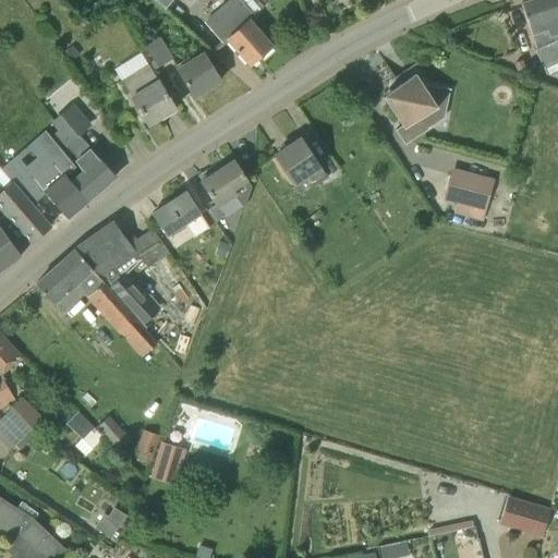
[(252,59),(275,39),(255,14),(241,0),(226,0),(204,19),(223,40),(228,37),(252,59)]
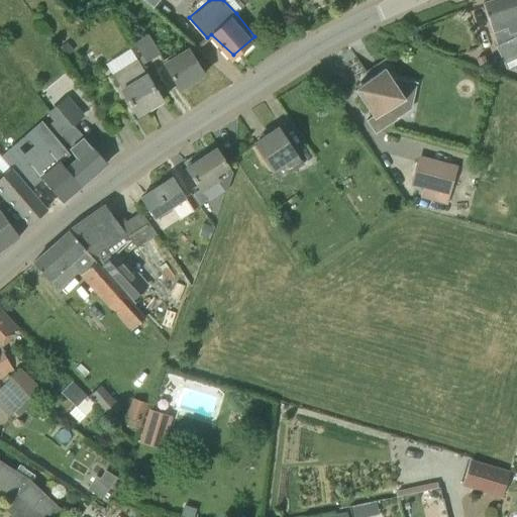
[(516,0),(493,0),(483,4),(492,32),(497,45),(496,45),(502,60),(511,56),(514,60),(516,58),(516,0)]
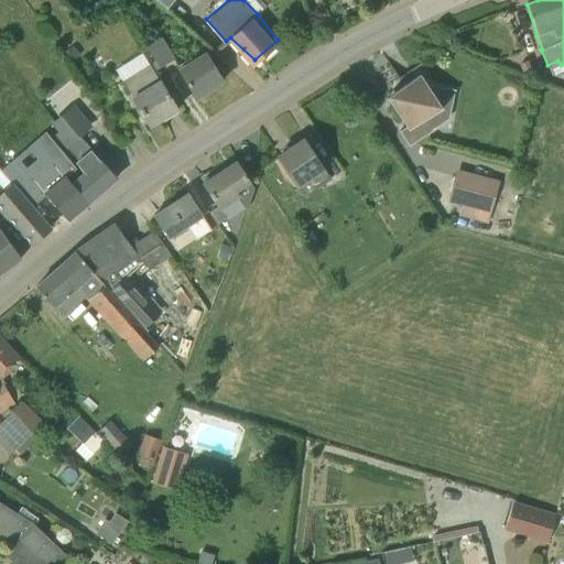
[(159,68),(175,58),(162,36),(145,46),(159,68)]
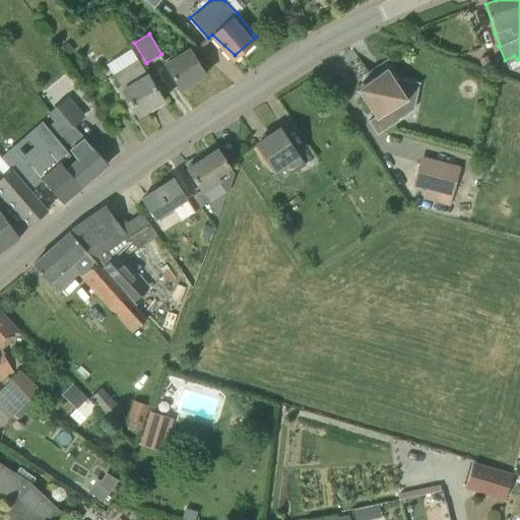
[(204,74),(188,48),(177,55),(176,53),(163,61),(165,63),(181,89),(204,74)]
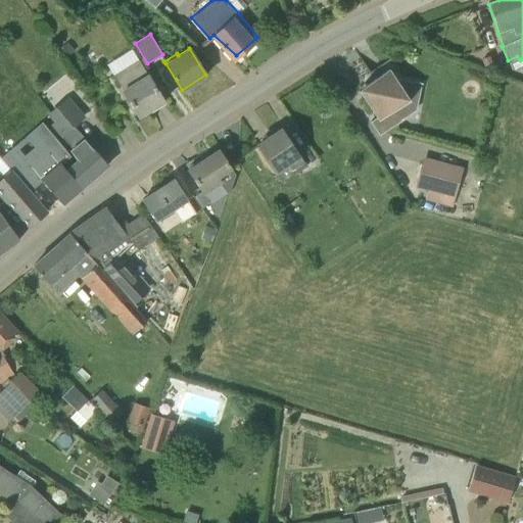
[(163,101),(147,74),(138,60),(113,76),(122,90),(123,89),(139,115),(163,101)]
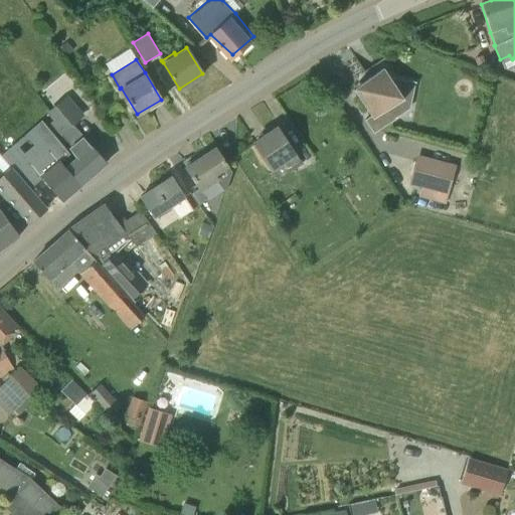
[(374,133),(396,119),(405,113),(412,81),(389,76),(383,67),(353,88),(371,116),(365,120),(374,133)]
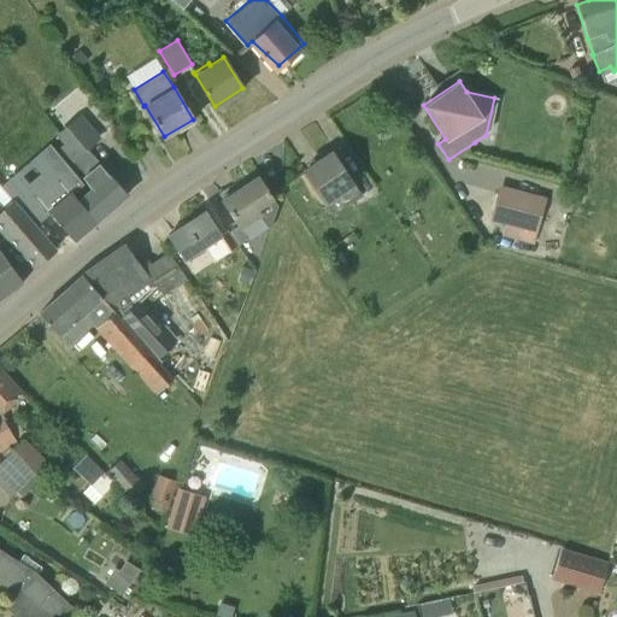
[(109,175),(98,162),(86,150),(98,139),(80,117),(59,134),(64,142),(60,146),(84,175),(82,177),(90,189),(82,197),(100,217),(127,194),(110,174),(109,175)]
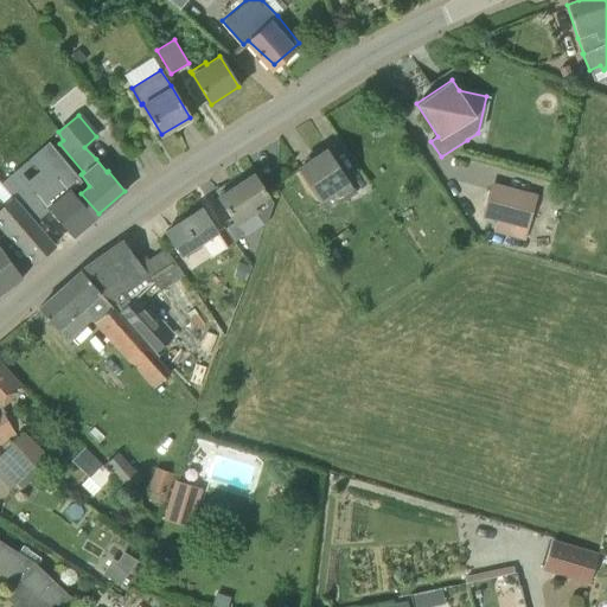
[(80,195),(52,165),(62,158),(46,138),(10,168),(44,208),(45,206),(72,236),(98,213),(81,193),(80,195)]
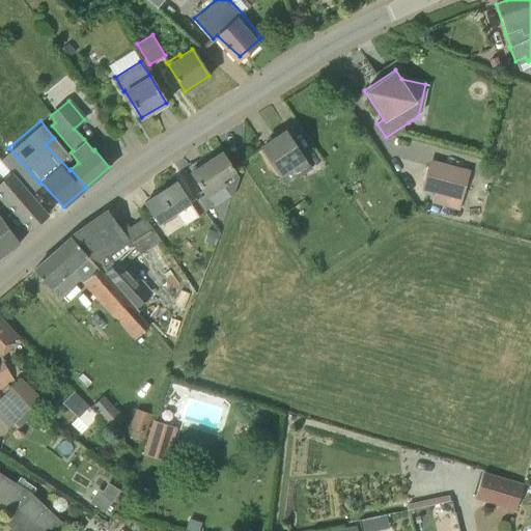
[(305,160),(285,131),(261,146),(281,176),(286,186),(311,169),(306,160),(305,160)]
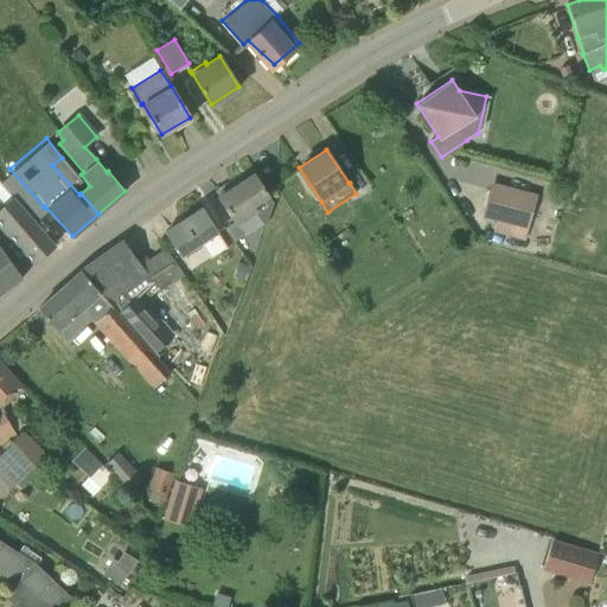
[(269,196),(255,172),(234,186),(231,183),(219,191),(221,195),(219,196),(238,224),(256,212),(264,227),(273,203),(269,197),(269,196)]
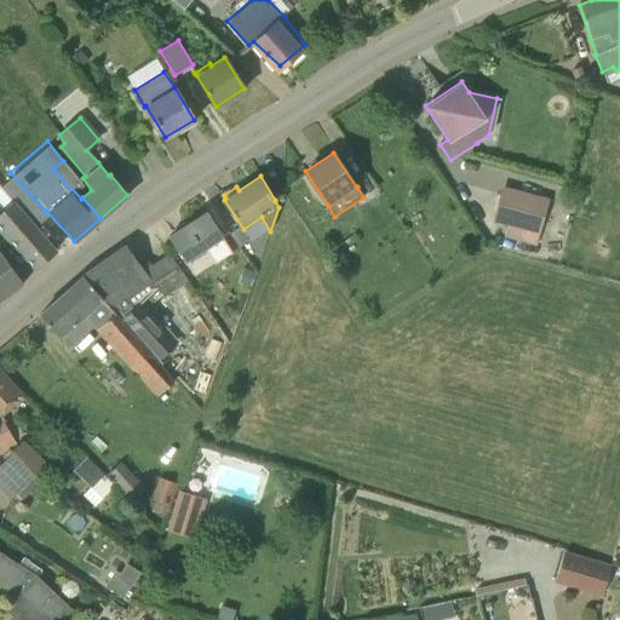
[(539,234),(546,207),(499,194),(492,220),(507,225),(504,236),(521,240),(524,229),(539,234)]
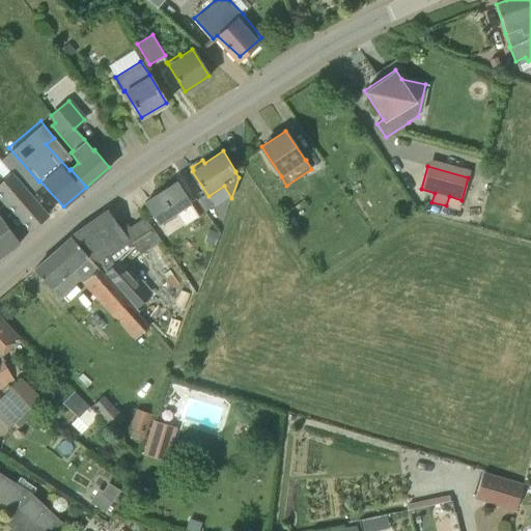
[(3,180),(0,177),(0,194),(30,229),(47,215),(11,173),(3,180)]
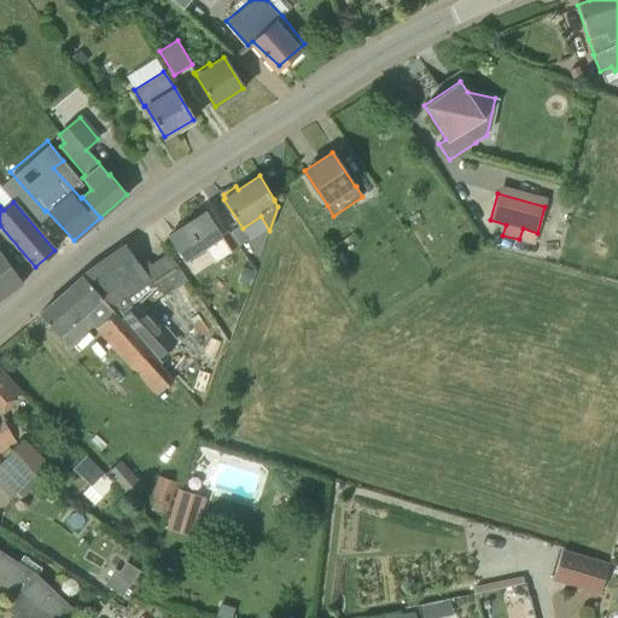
[(210,256),(226,245),(221,238),(222,238),(205,211),(169,234),(186,261),(205,249),(210,256)]
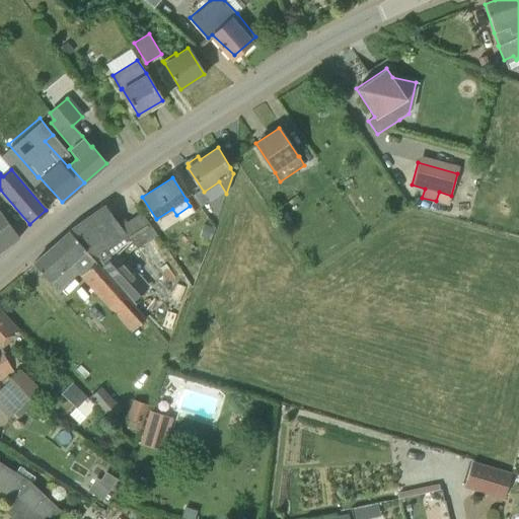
[(120,226),(103,208),(69,231),(108,276),(122,266),(116,258),(132,241),(137,248),(156,235),(141,212),(120,226)]
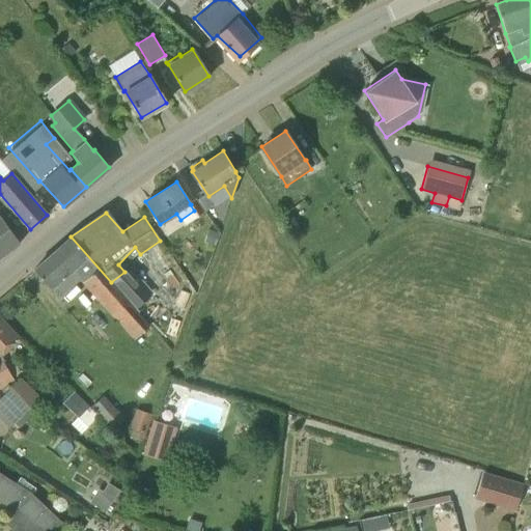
[(0,256),(20,243),(0,216),(0,256)]
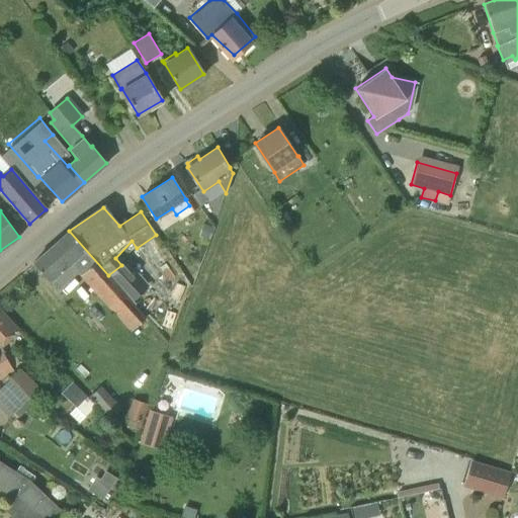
[(114,280),(108,275),(69,231),(33,262),(51,282),(52,281),(60,289),(80,272),(82,274),(80,275),(131,332),(147,318),(139,309),(114,280)]
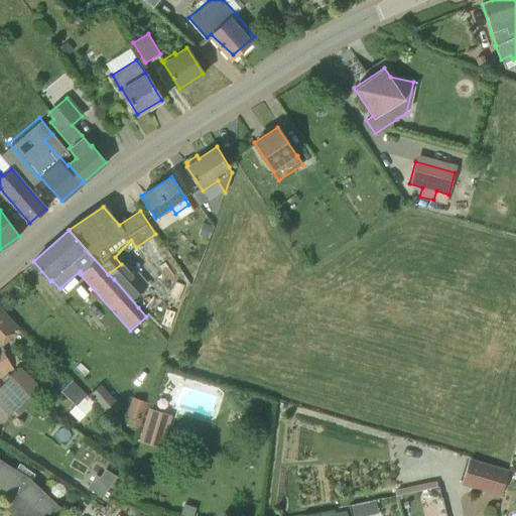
[(2,345),(15,333),(15,331),(18,329),(0,309),(0,378),(7,374),(14,370),(11,366),(3,351),(0,352),(0,345),(1,344),(2,345)]
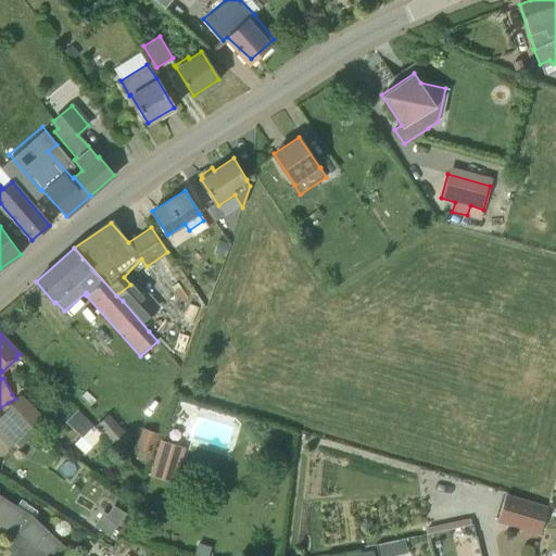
[(39,432),(49,421),(22,395),(11,406),(33,425),(39,432)]
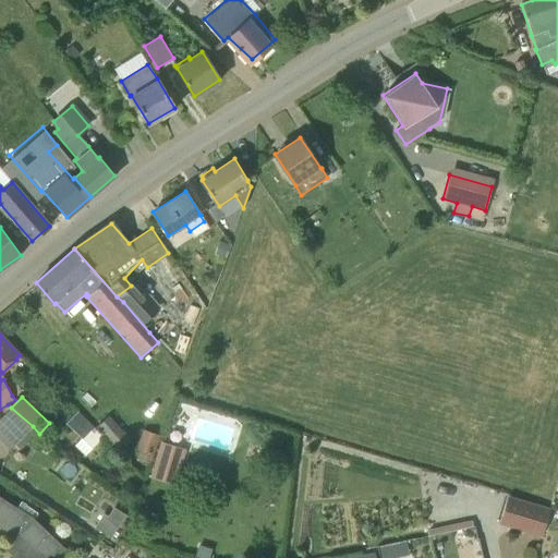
[(0,441),(9,451),(16,444),(33,426),(11,408),(8,404),(0,409),(0,416),(0,417),(0,441)]
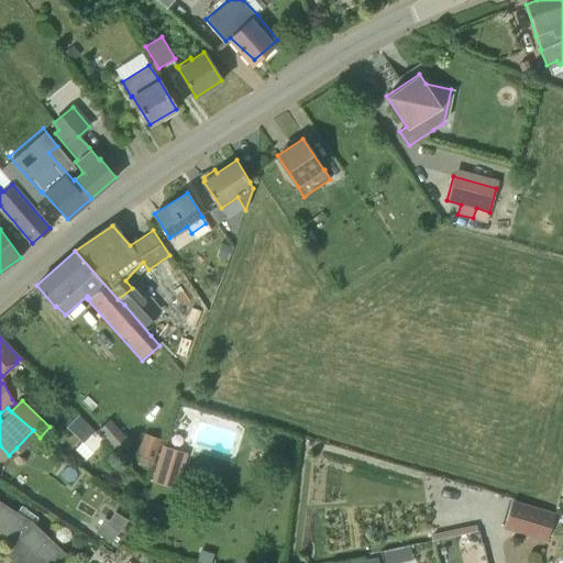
[(91,453),(103,441),(78,415),(66,427),(91,453)]
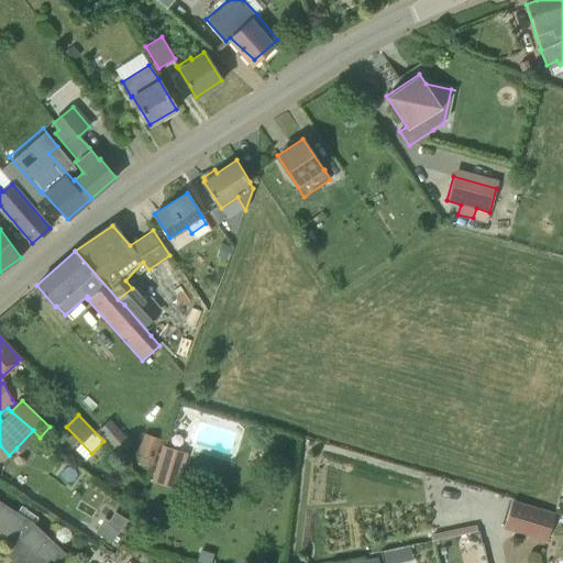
[(120,456),(132,445),(110,420),(98,430),(120,456)]
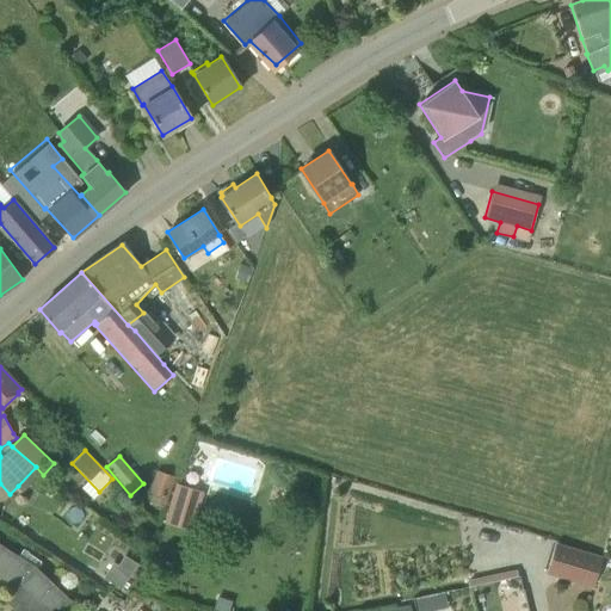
[(165,510),(176,477),(155,470),(148,492),(154,494),(150,505),(165,510)]
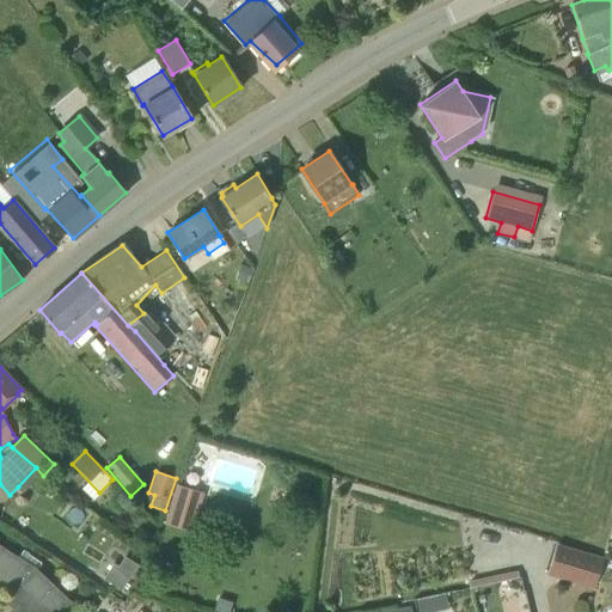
[(167,522),(193,530),(203,493),(178,484),(167,522)]
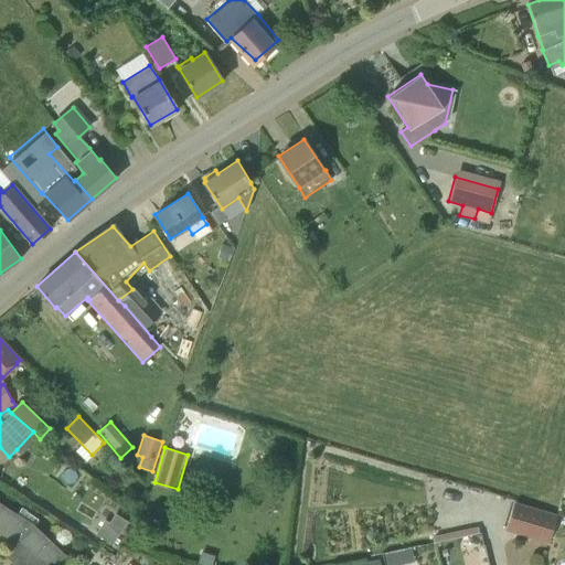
[(56,564),(66,555),(31,523),(0,501),(0,530),(17,542),(9,551),(20,560),(17,563),(19,564),(56,564)]
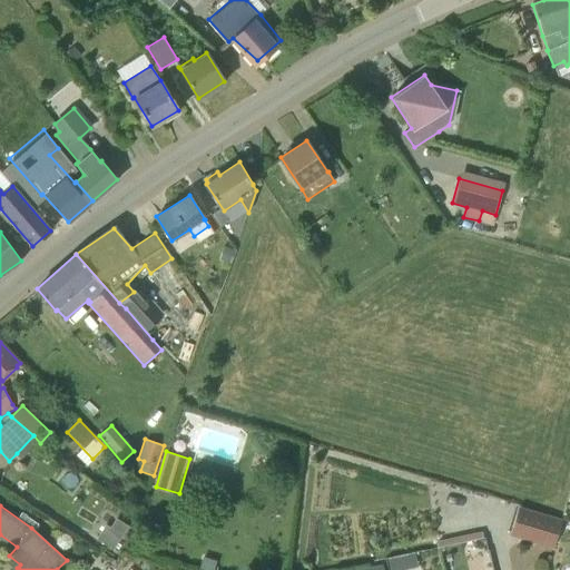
[(562,518),(519,507),(511,536),(554,547),(562,518)]
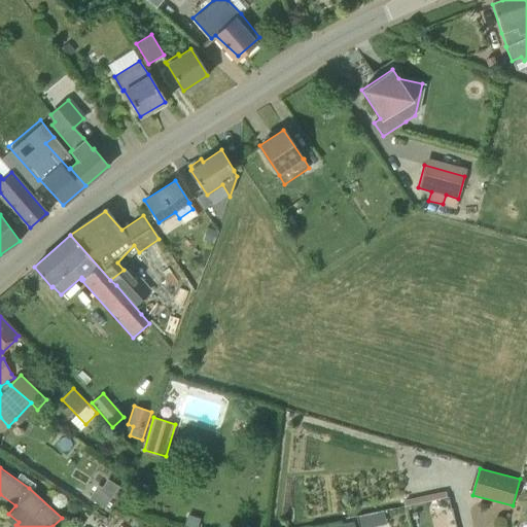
[(105,507),(113,494),(103,487),(95,500),(105,507)]
